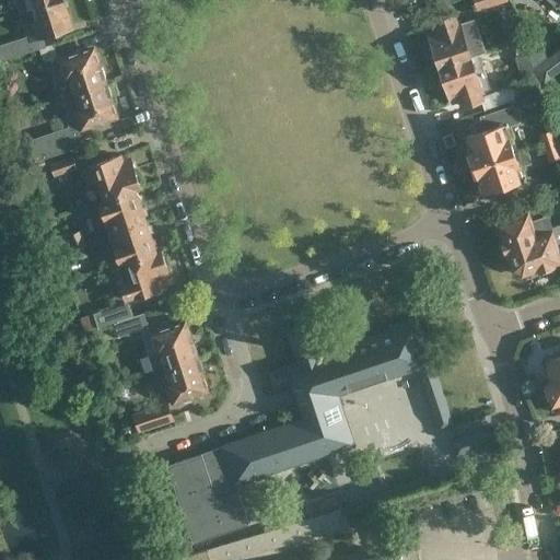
[(14,0),(18,11),(50,0),(14,0)]
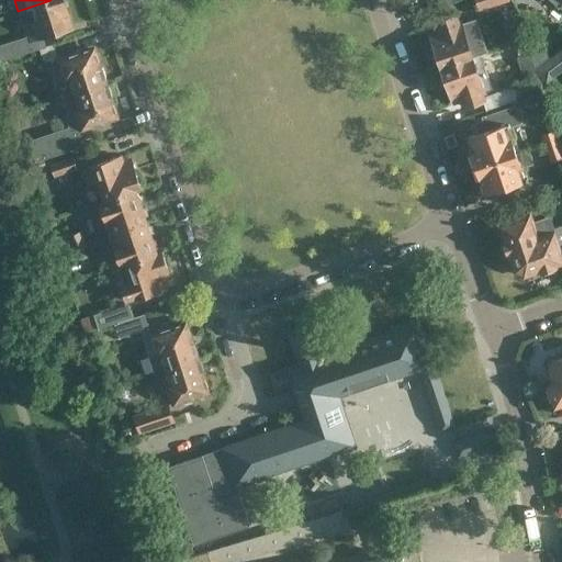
[(65,0),(51,0),(18,11),(27,38),(30,37),(31,41),(44,36),(72,26),(67,10),(69,10),(65,0)]
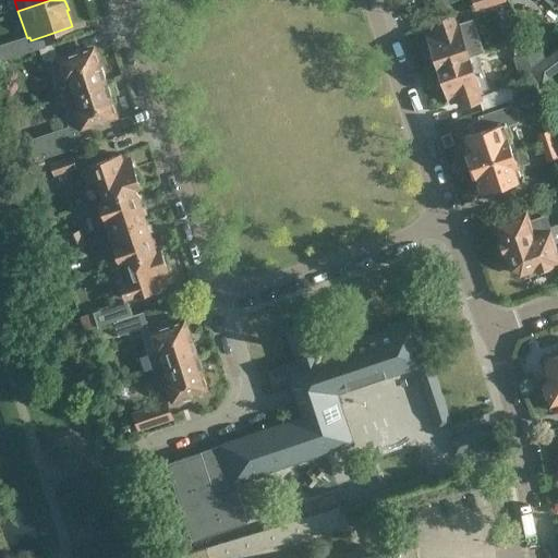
[(472,0),(476,10),(504,0),(472,0)]
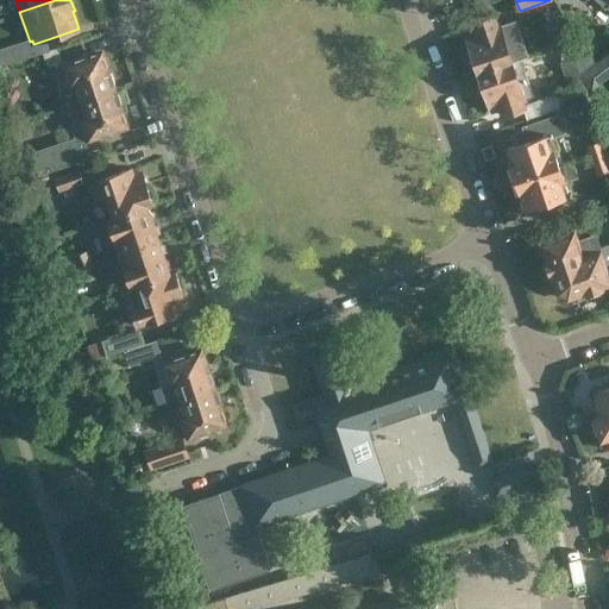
[(465,36),(478,73),(527,57),(515,19),(498,25),(496,17),(472,24),(475,33),(465,36)]
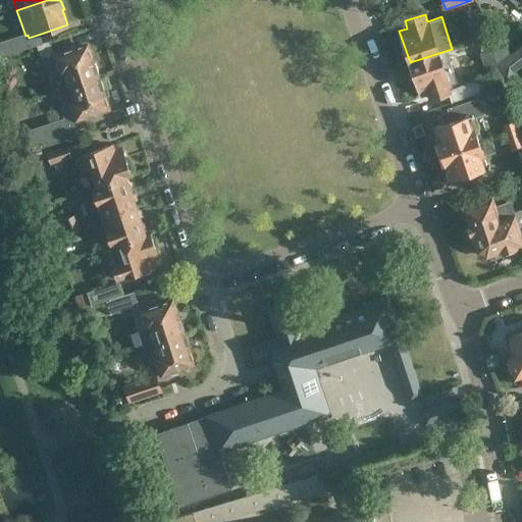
[(37,46),(44,43),(41,34),(29,38),(28,35),(25,36),(0,44),(0,50),(2,57),(37,46)]
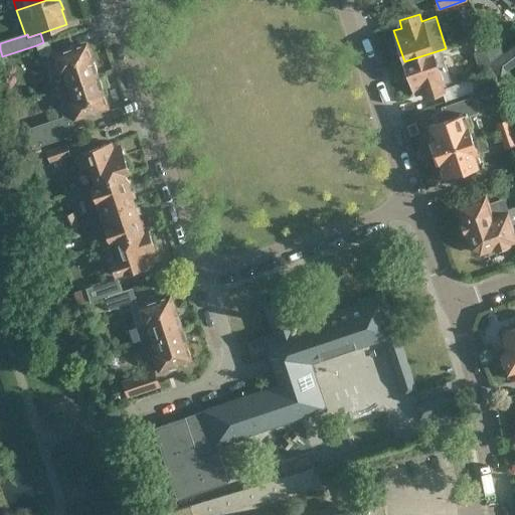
[(43,42),(36,45),(40,57),(51,53),(52,55),(53,55),(54,54),(49,40),(43,42)]
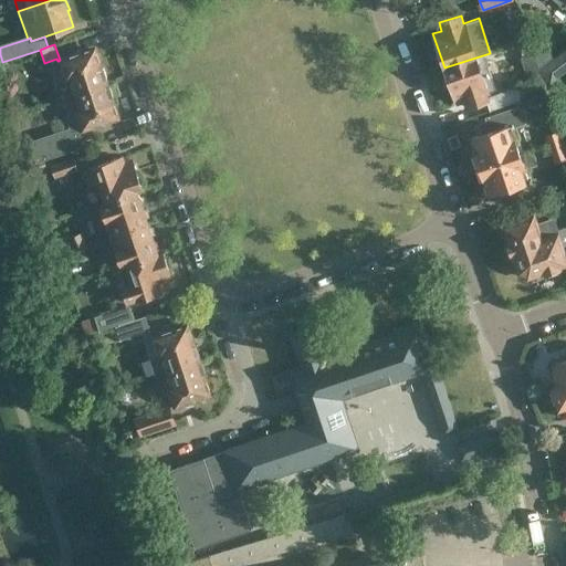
[(94,49),(60,60),(59,61),(70,95),(105,83),(94,49)]
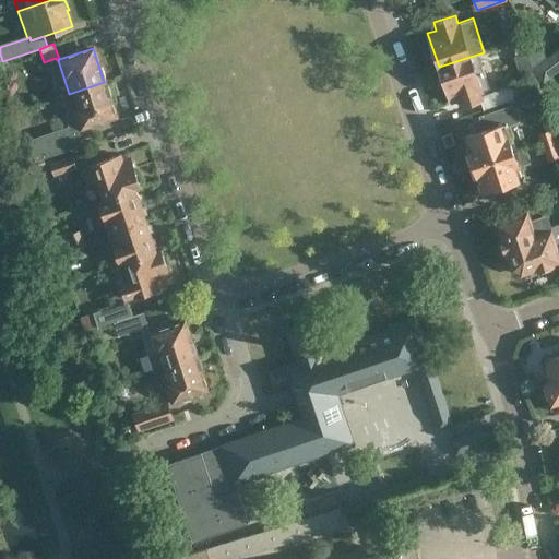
[(543,83),(558,71),(558,49),(533,70),(543,83)]
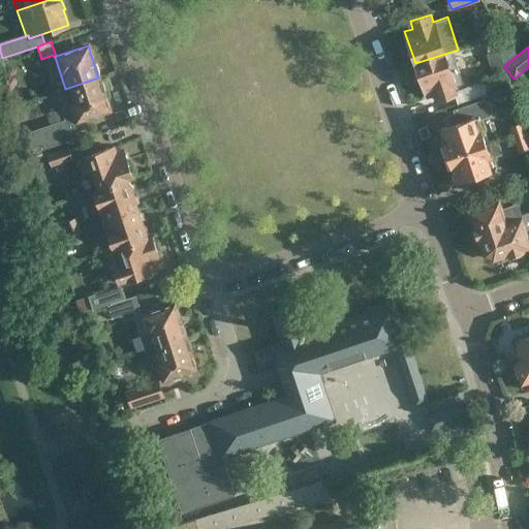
[(460,74),(453,52),(415,63),(426,96),(434,93),(435,99),(454,94),(452,88),(454,87),(450,78),(460,74)]
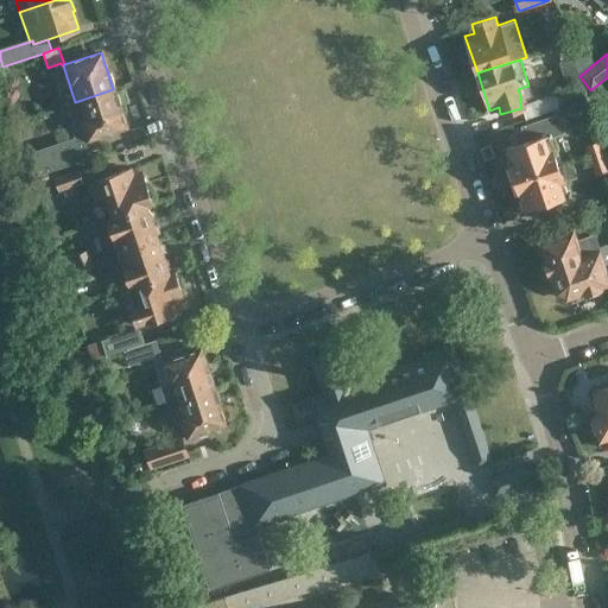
[(125,126),(113,89),(75,102),(87,138),(125,126)]
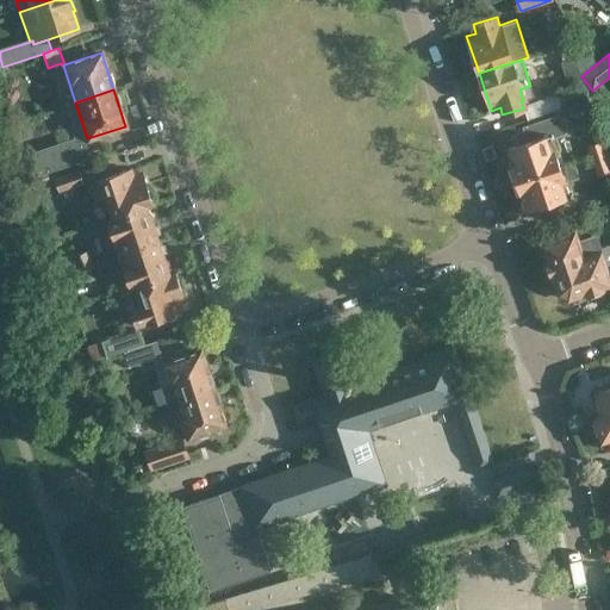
[(528,120),(560,110),(555,95),(523,106),(528,120)]
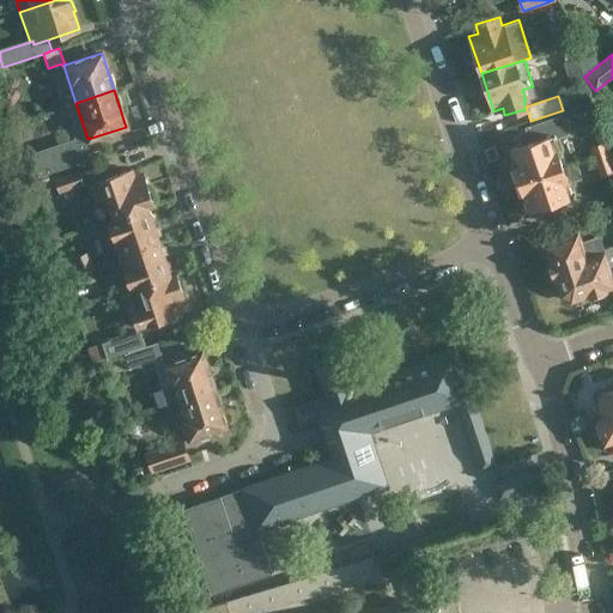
[(510,161),(516,181),(562,165),(557,153),(559,152),(556,138),(568,133),(571,127),(568,117),(562,114),(525,126),(526,131),(517,133),(521,144),(509,149),(513,161),(510,161)]
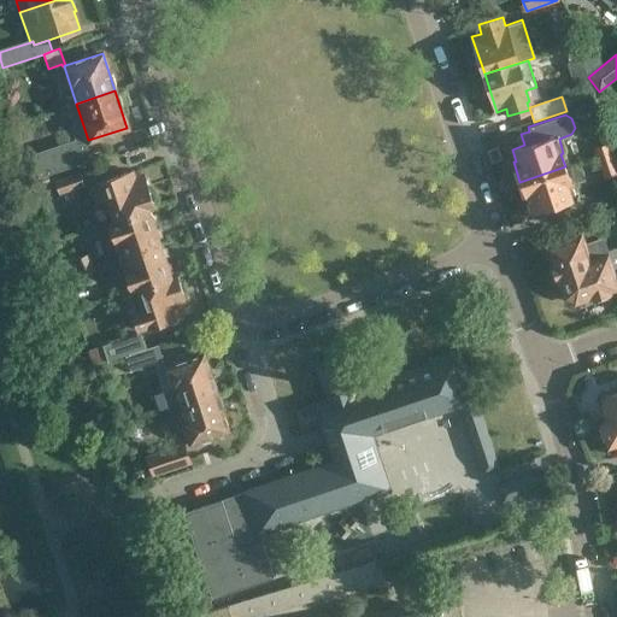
[(83,137),(28,156),(35,178),(90,160),(83,137)]
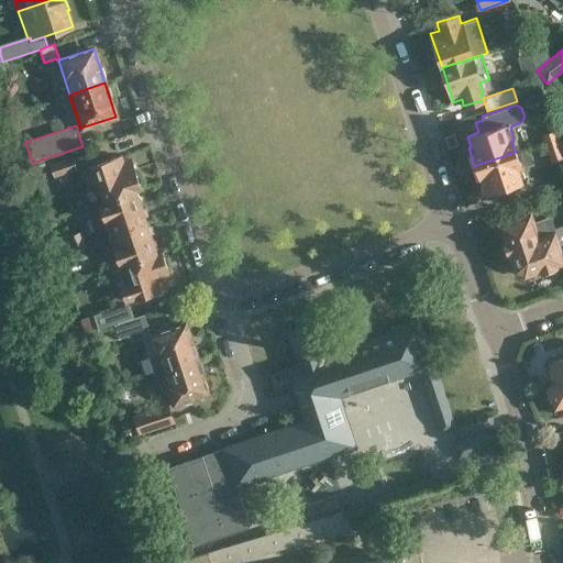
[(544,142),(559,138),(556,130),(542,134),(544,142)]
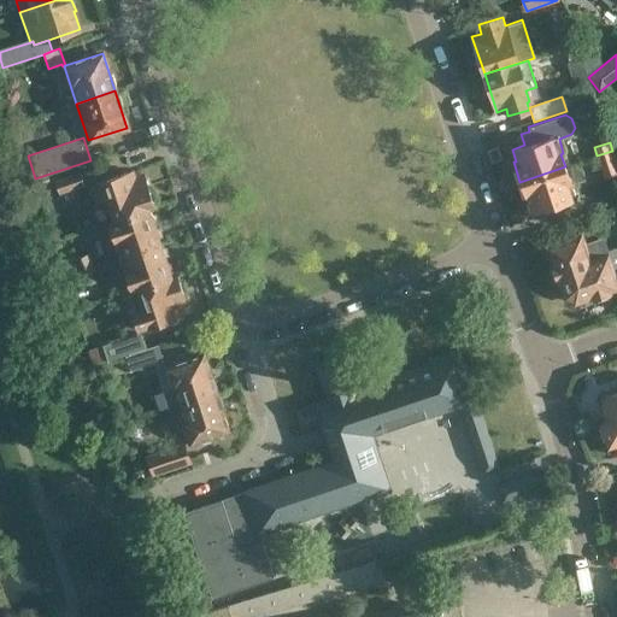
[(612,151),(597,156),(604,178),(616,174),(616,165),(612,152),(612,151)]
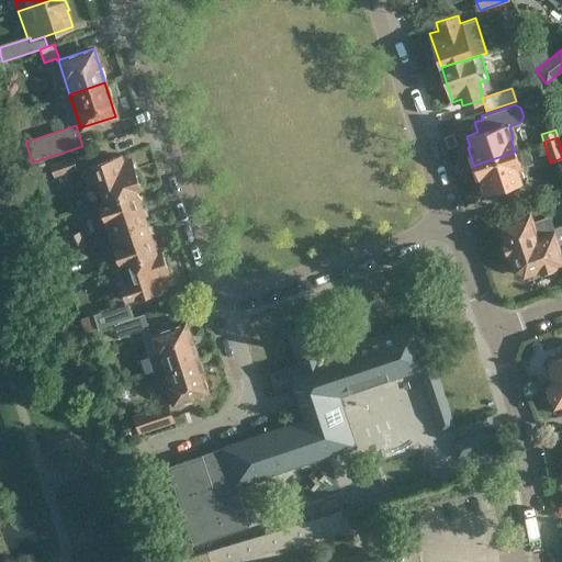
[(515,152),(473,166),(480,184),(483,183),(486,193),(527,180),(523,167),(534,164),(528,149),(516,154),(515,152)]
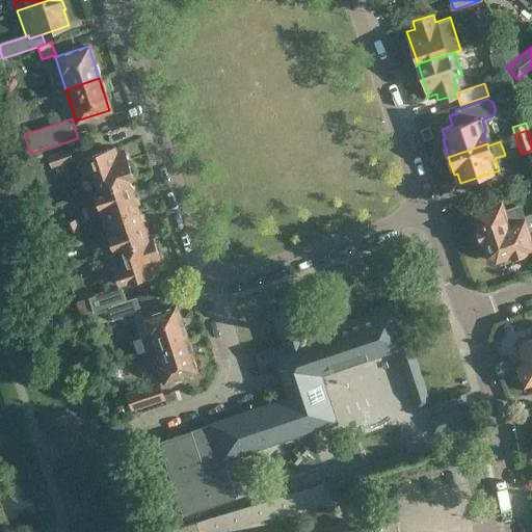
[(52,167),(74,160),(69,148),(48,154),(52,167)]
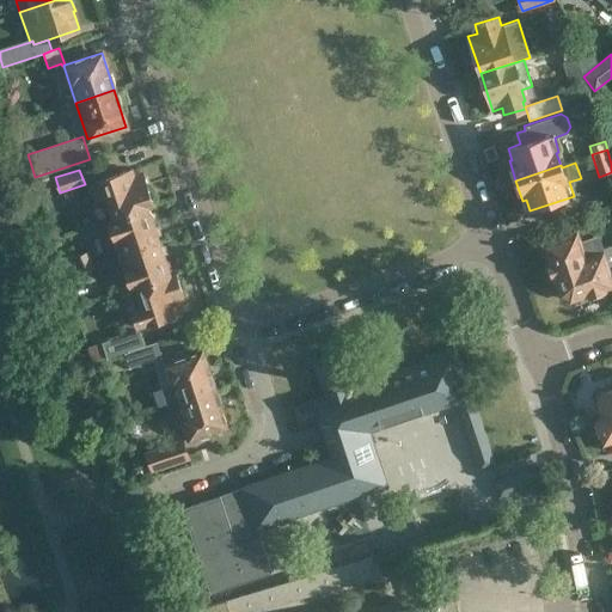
[(112,219),(147,208),(154,206),(144,175),(134,177),(132,170),(101,181),(101,183),(90,187),(95,202),(106,199),(112,219)]
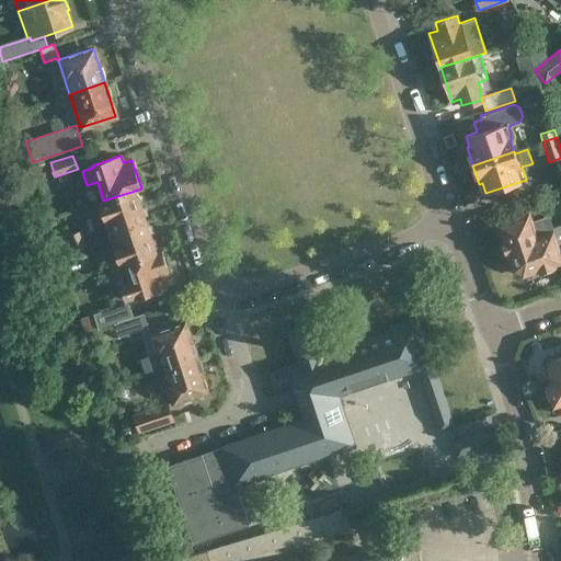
[(103,217),(109,232),(145,220),(135,191),(103,201),(99,203),(100,207),(99,209),(101,215),(103,217)]
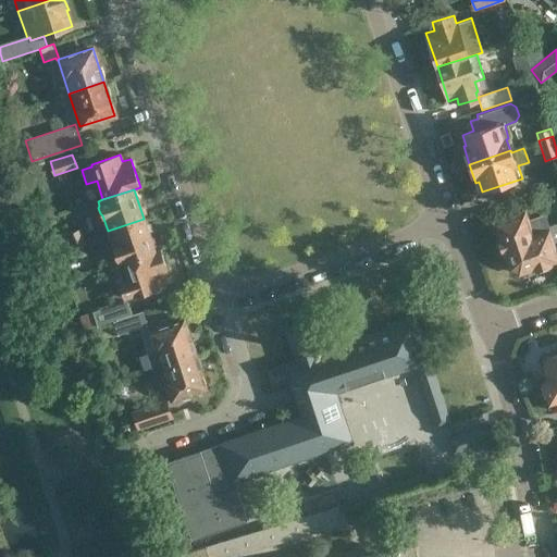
[(556,242),(556,227),(553,230),(548,215),(544,217),(536,219),(533,210),(494,222),(498,236),(496,237),(502,255),(504,255),(509,269),(519,273),(533,269),(534,272),(553,265),(552,262),(556,260),(552,244),(556,242)]
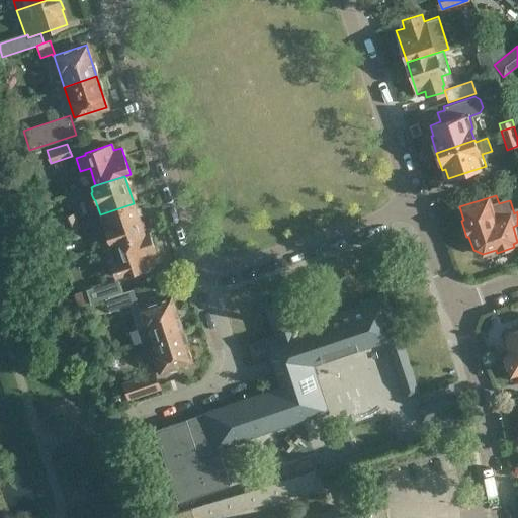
[(109,244),(110,244),(144,233),(134,203),(100,214),(105,231),(104,233),(106,239),(108,240),(109,244)]
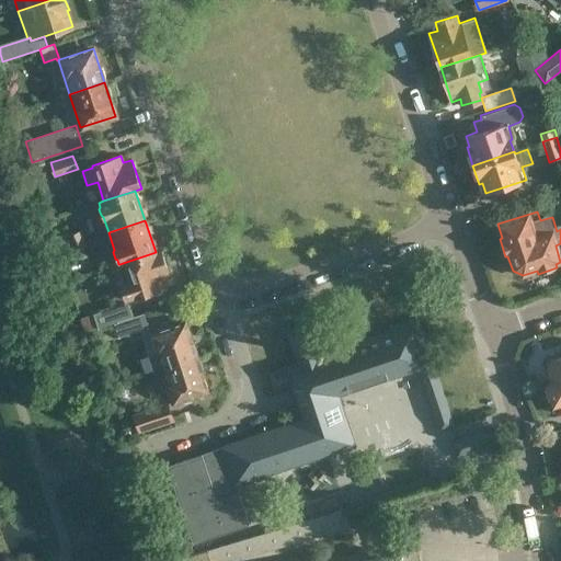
[(70,245),(84,241),(82,230),(67,235),(70,245)]
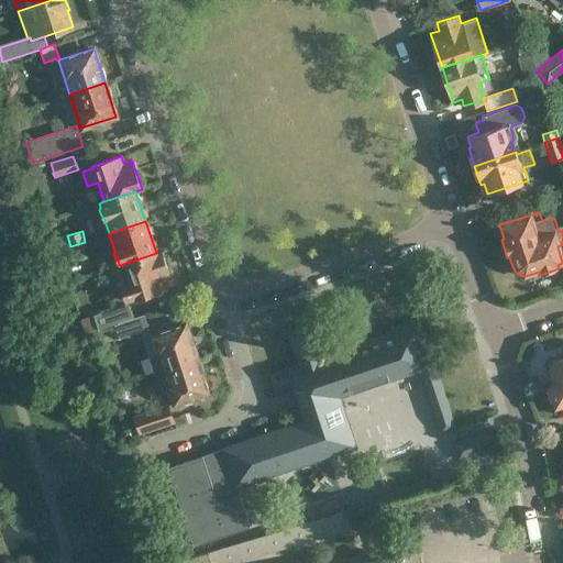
[(85,242),(70,246),(65,249),(68,261),(89,254),(85,242)]
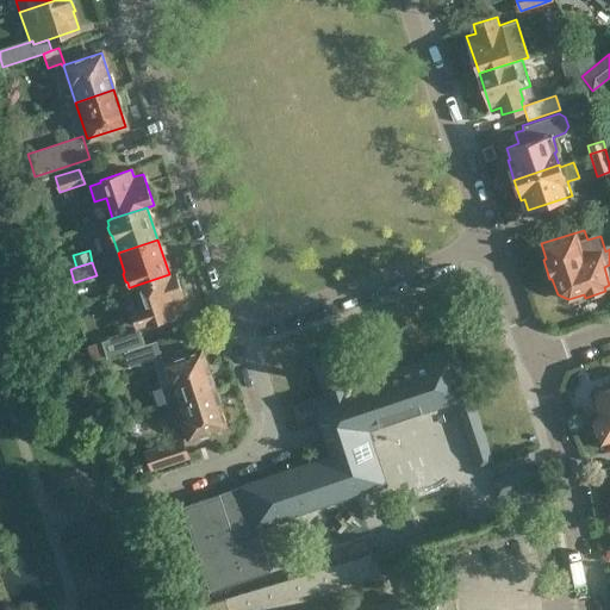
[(148,325),(179,315),(176,307),(186,304),(175,273),(169,274),(130,287),(137,309),(130,311),(135,325),(147,322),(148,325)]
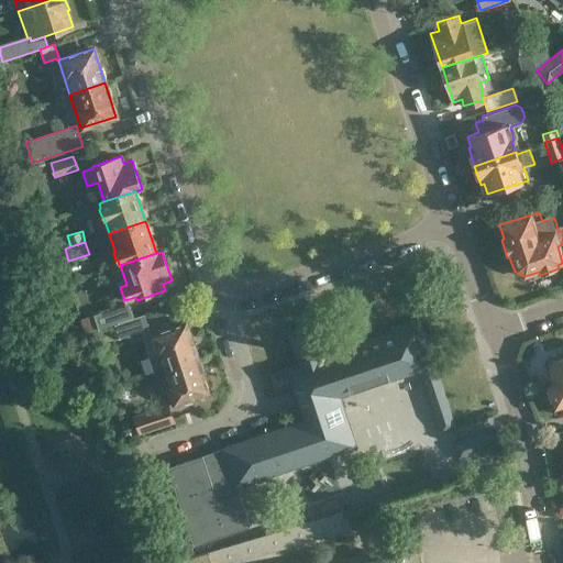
[(116,326),(144,316),(144,315),(132,319),(128,304),(95,315),(99,329),(118,322),(119,323),(114,324),(116,326)]
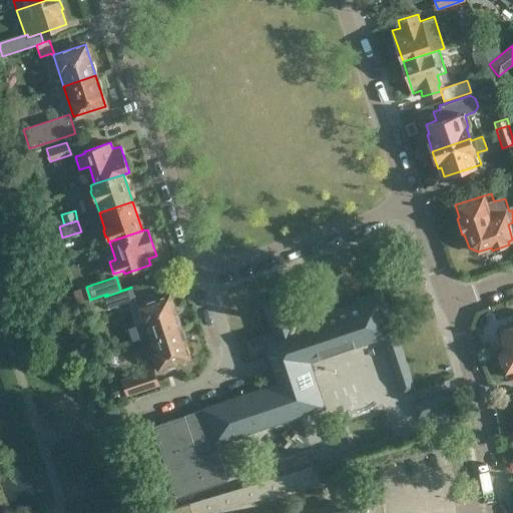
[(131,288),(105,297),(108,309),(127,303),(136,328),(137,328),(141,340),(150,337),(179,327),(168,296),(138,306),(131,288)]
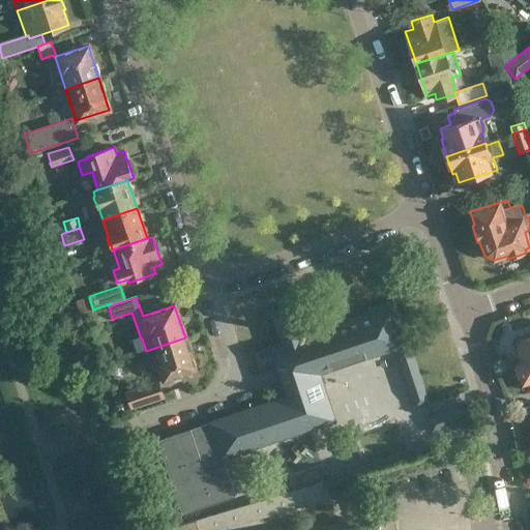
[(236,496),(223,457),(331,420),(316,374),(395,347),(415,407),(427,403),(392,301),(369,310),(371,314),(304,335),(303,332),(300,333),(292,307),(272,313),(282,343),(254,352),(259,367),(276,362),(287,396),(157,440),(182,513),(236,496)]
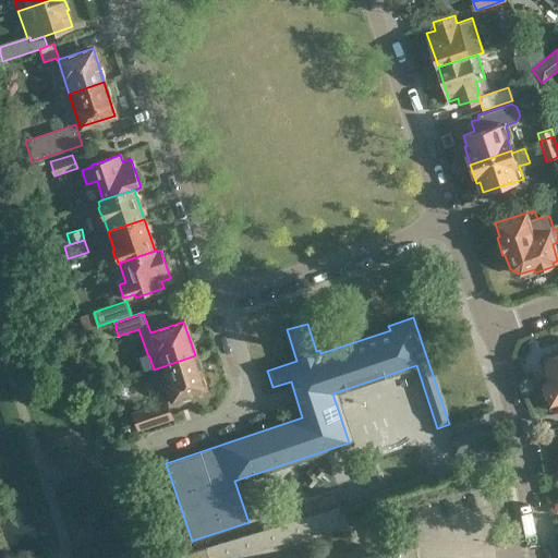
[(548,383),(557,378),(557,354),(548,358),(544,367),(548,381),(548,383)]
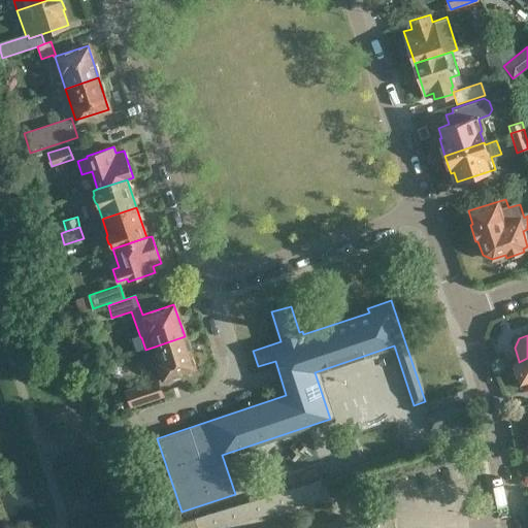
[(185,336),(155,347),(159,360),(156,361),(161,378),(195,367),(185,336)]
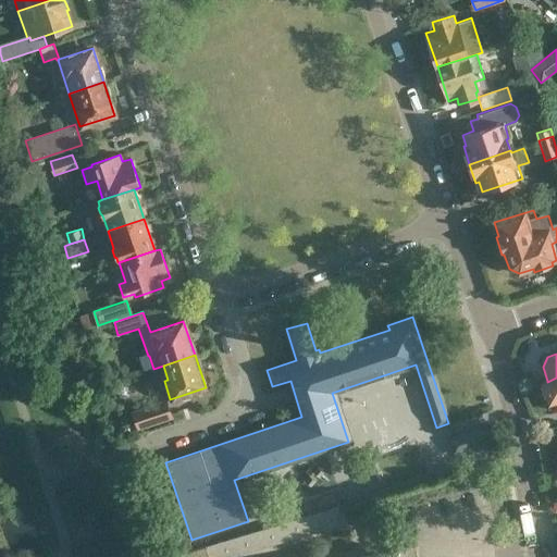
[(556,378),(547,382),(547,381),(543,382),(549,401),(554,400),(556,408),(556,378)]
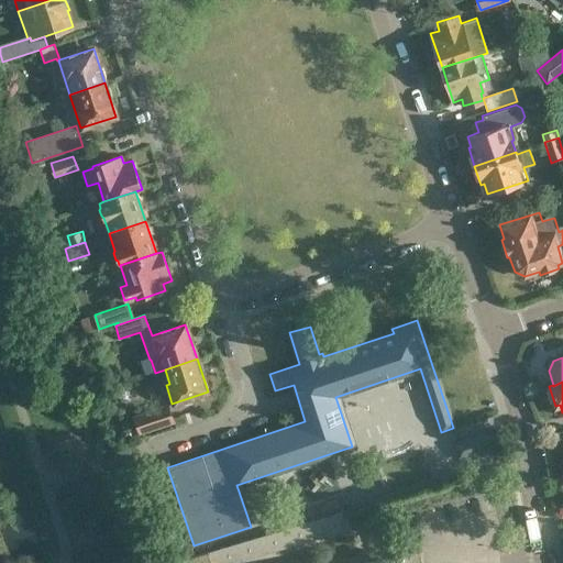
[(167,405),(133,417),(139,434),(173,422),(167,405)]
